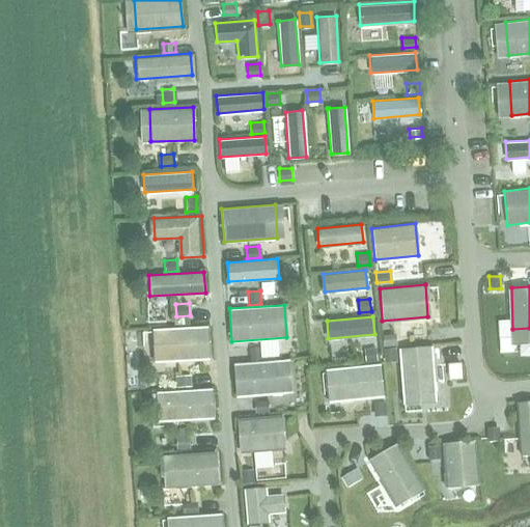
[(207,326),(162,329),(164,361),(210,358),(207,326)]
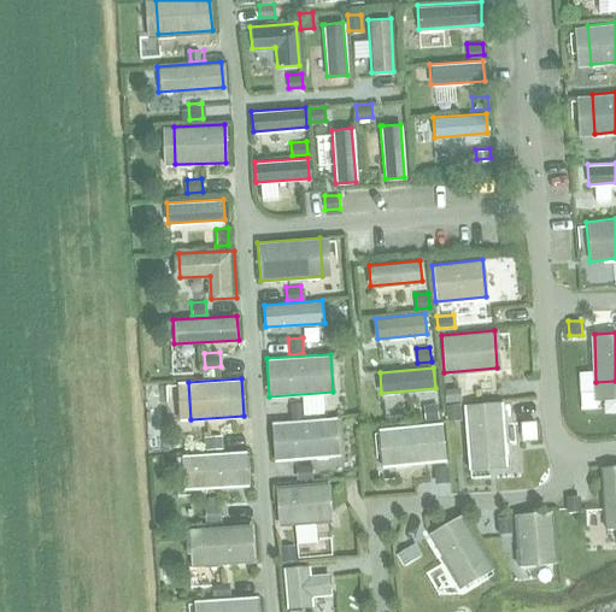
[(459,387),(444,387),(446,401),(461,399),(459,387)]
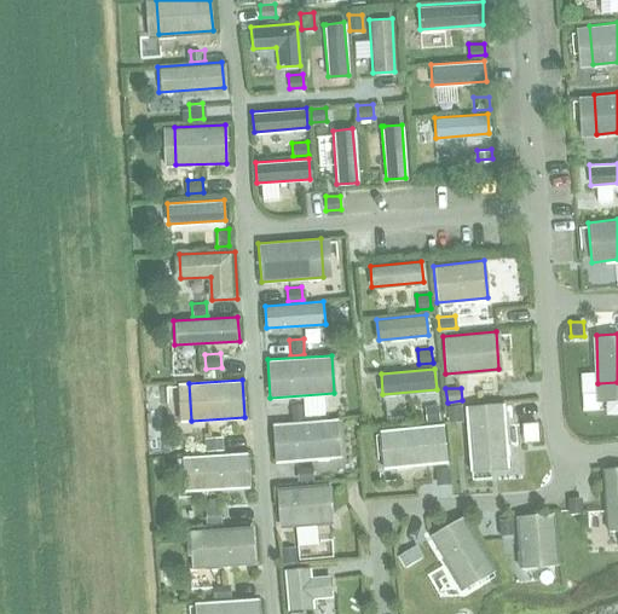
[(502,403),(465,405),(469,459),(506,456),(502,403)]
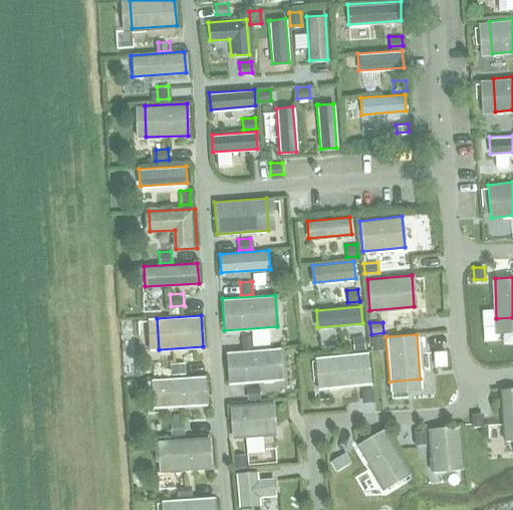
[(252,335),(241,335),(242,347),(253,347),(252,335)]
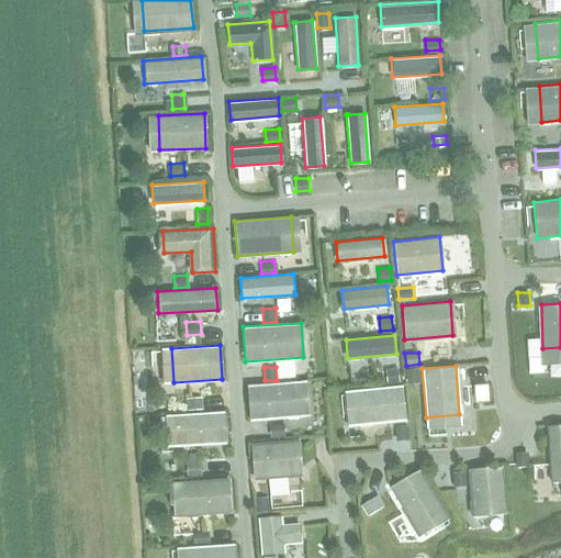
[(397,367),(385,368),(386,381),(400,380),(397,367)]
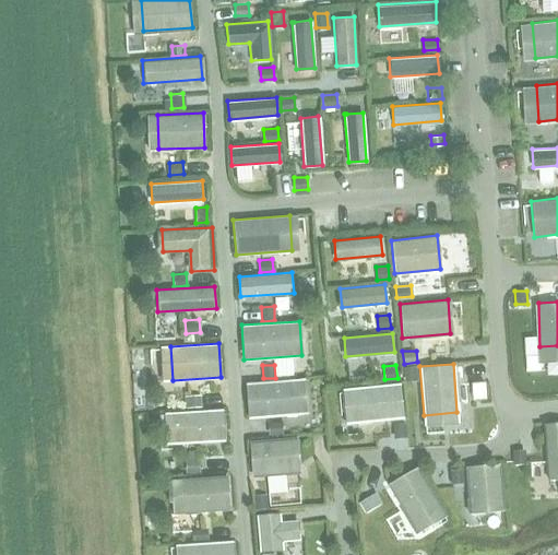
[(416,365),(403,366),(404,380),(417,379),(416,365)]
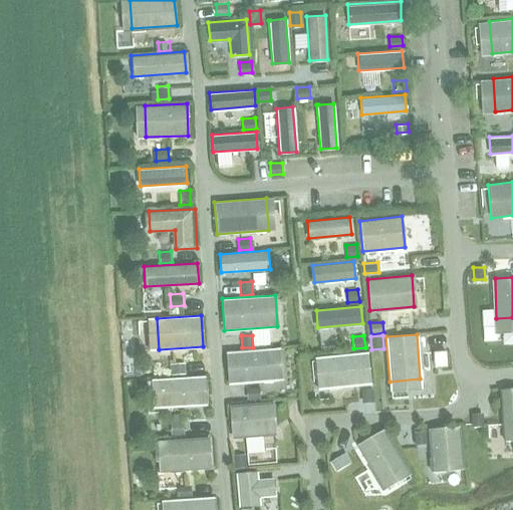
[(279,347),(226,351),(228,383),(281,378),(279,347)]
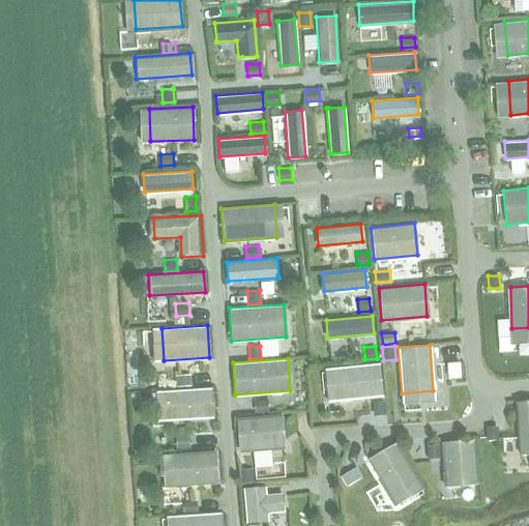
[(379,363),(334,367),(336,400),(382,395),(379,363)]
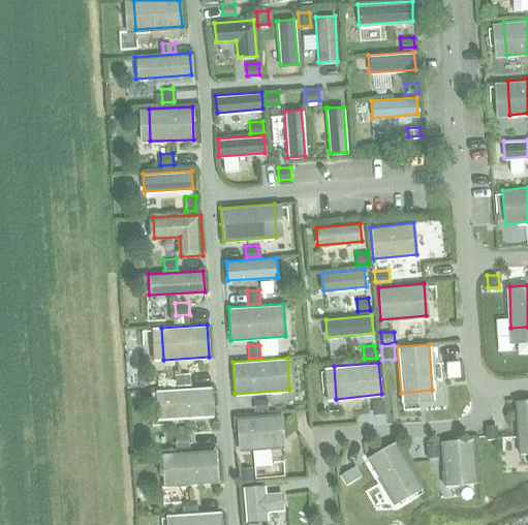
[(186,374),(175,375),(176,385),(187,384),(186,374)]
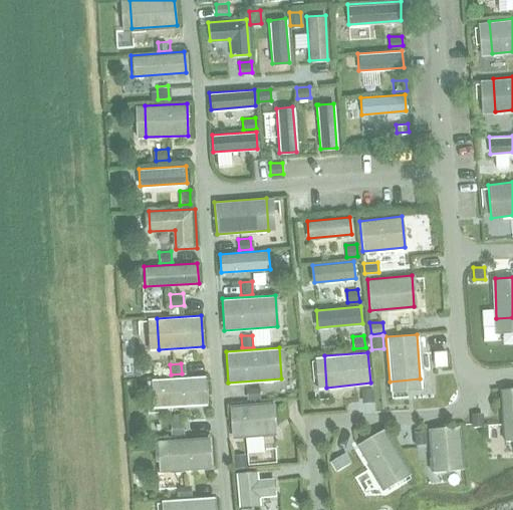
[(205,376),(161,378),(163,407),(207,404),(205,376)]
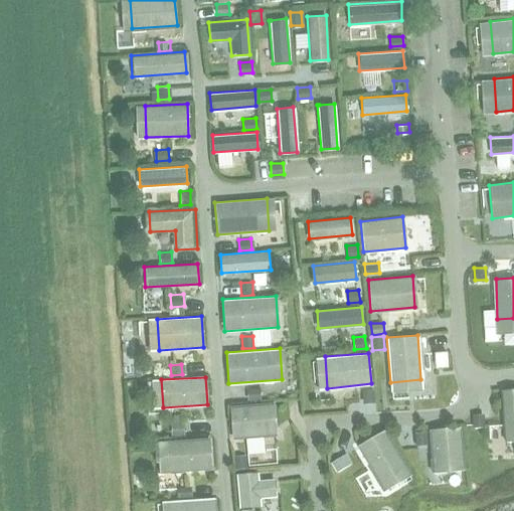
[(259,387),(246,388),(246,399),(260,398),(259,387)]
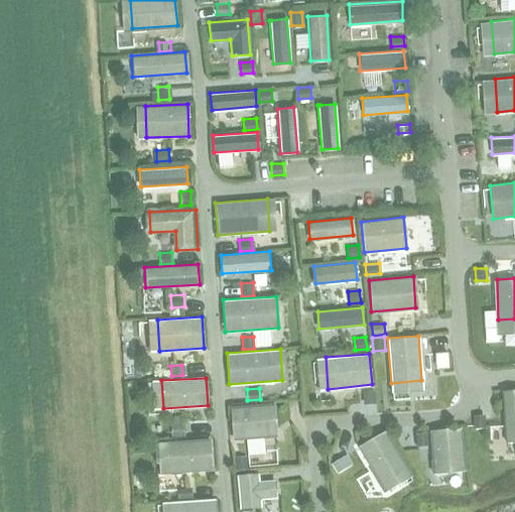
[(514,389),(502,390),(505,441),(514,439),(514,389)]
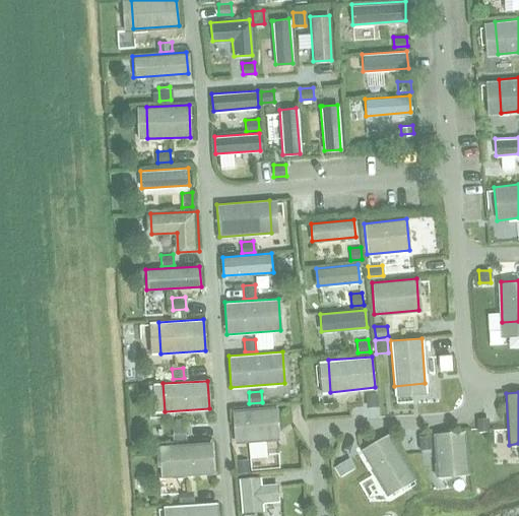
[(377,393),(366,393),(366,407),(378,405),(377,393)]
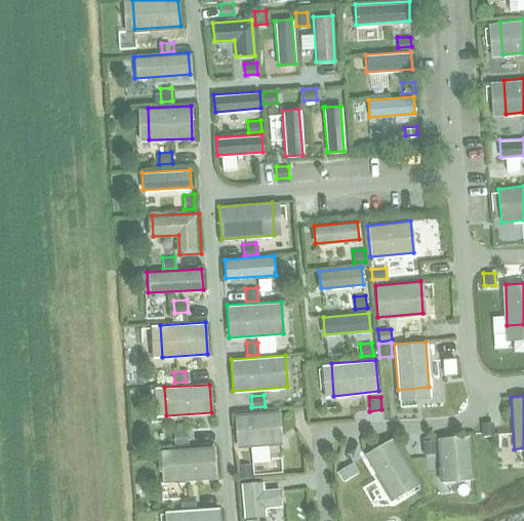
[(278,410),(235,413),(238,447),(281,443),(278,410)]
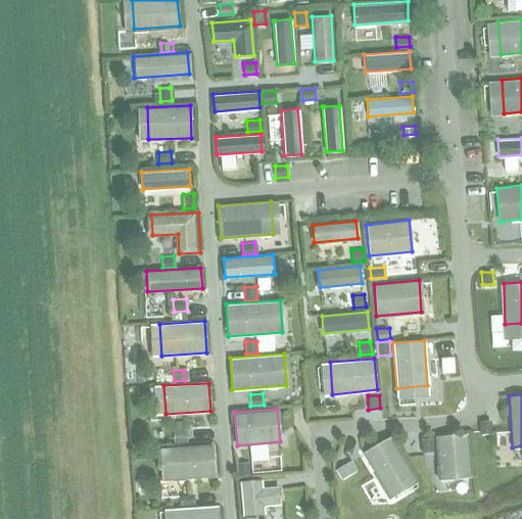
[(491,419),(480,420),(480,433),(492,432),(491,419)]
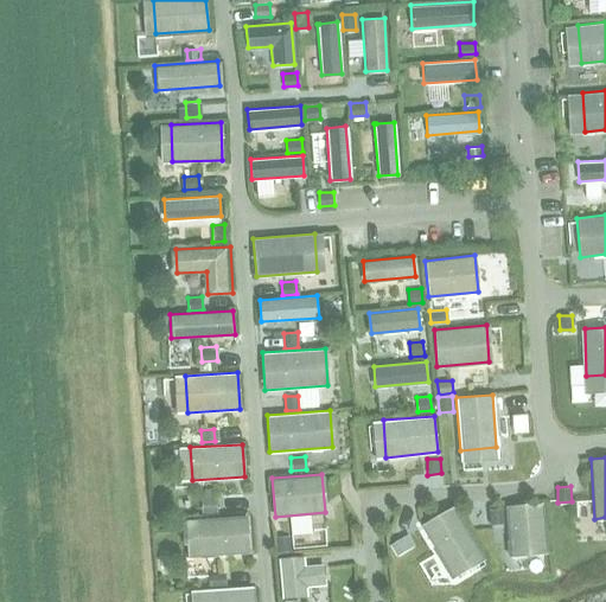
[(215,497),(204,498),(204,511),(216,510),(215,497)]
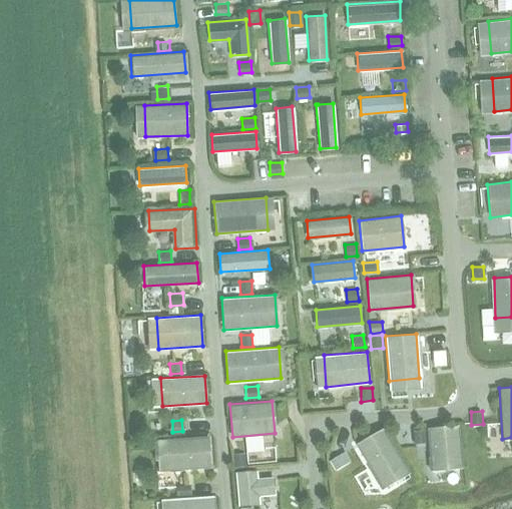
[(458,425),(427,428),(430,469),(462,467),(458,425)]
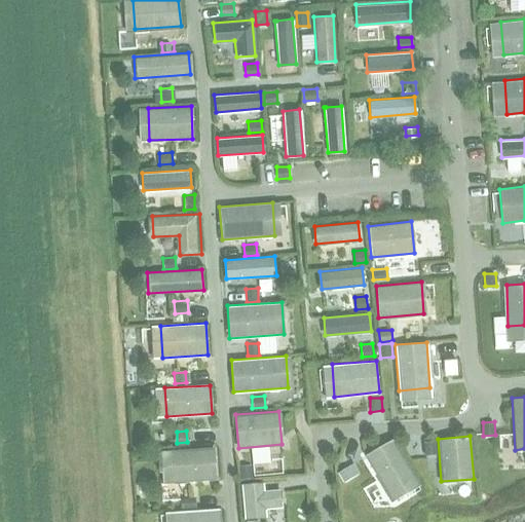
[(392,439),(365,455),(387,494),(415,478),(392,439)]
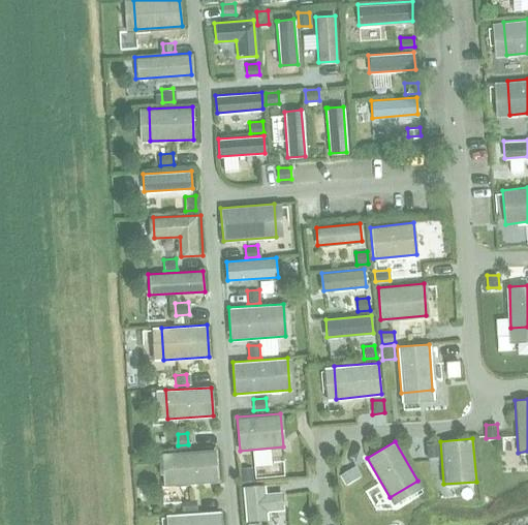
[(437,442),(426,443),(427,456),(438,455),(437,442)]
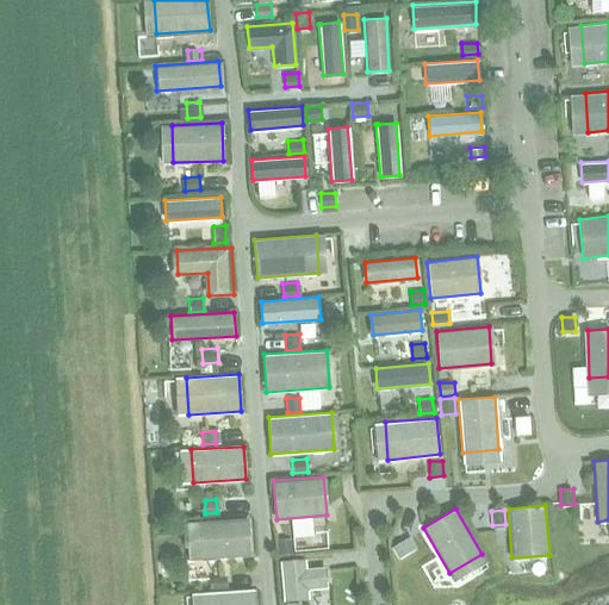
[(247,519),(196,523),(198,559),(250,555),(247,519)]
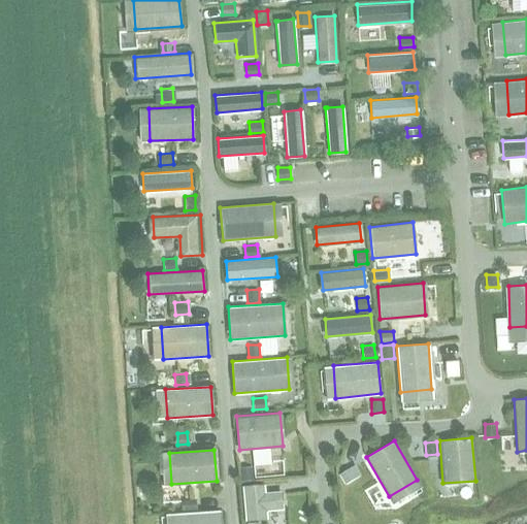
[(356,462),(341,471),(346,481),(361,471),(356,462)]
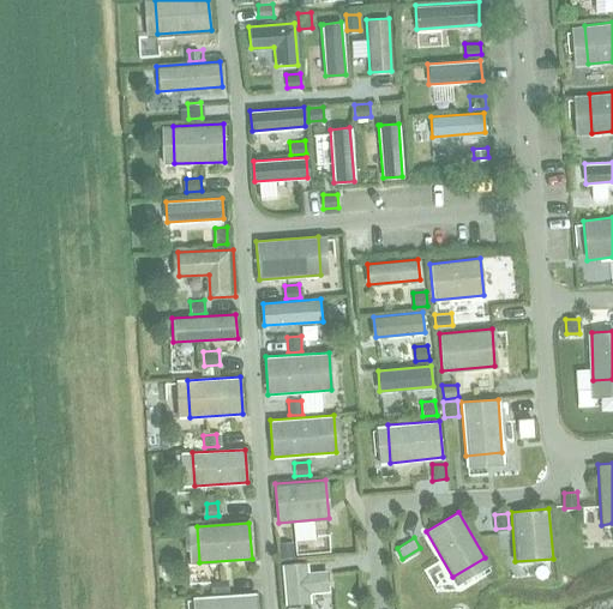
[(296,541),(282,542),(283,556),(298,555),(296,541)]
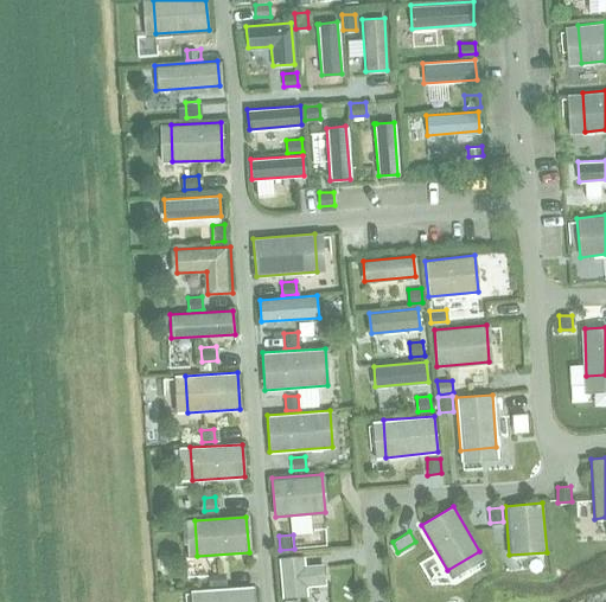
[(286,559),(288,596),(312,595),(311,586),(330,584),(329,565),(310,567),(310,557),(286,559)]
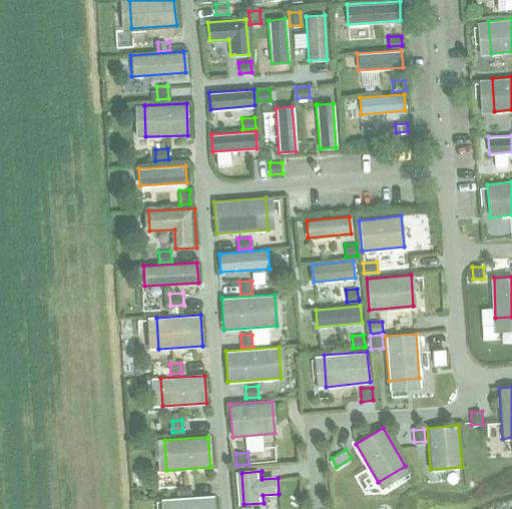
[(189,484),(176,485),(177,494),(190,493),(189,484)]
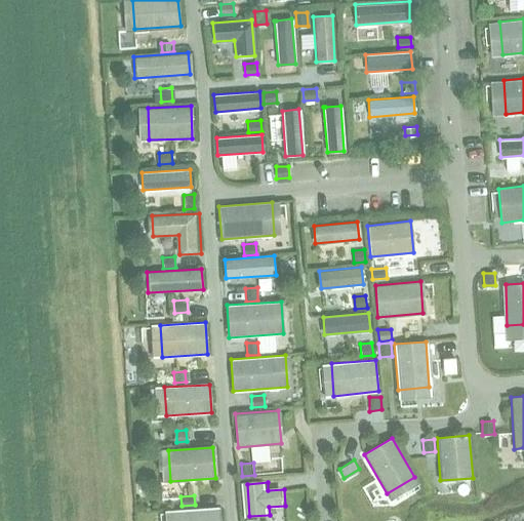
[(218,520),(218,508),(173,511),(174,520),(218,520)]
